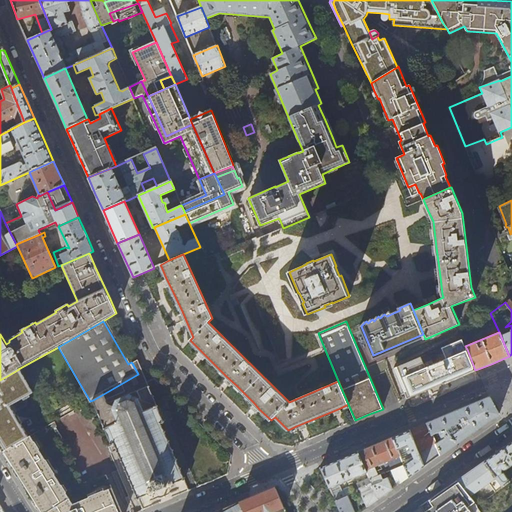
[(455,378),(475,370),(467,349),(414,372),(422,392),(431,388),(455,378)]
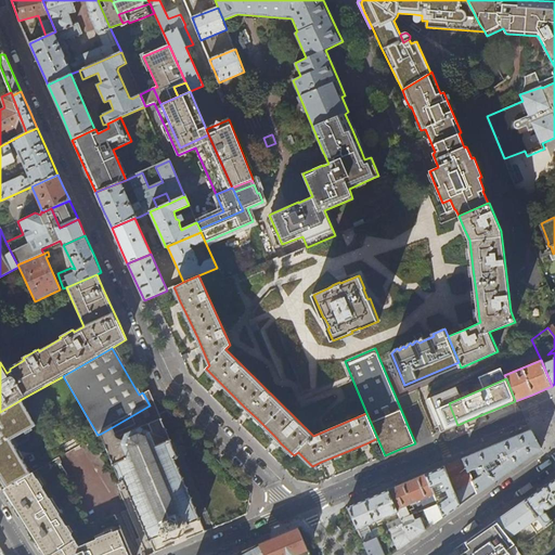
[(150,405),(101,434),(121,481),(125,480),(150,541),(160,537),(162,537),(165,538),(168,537),(169,532),(170,532),(181,528),(185,529),(188,528),(190,525),(191,524),(199,519),(198,515),(175,460),(178,457),(152,395),(150,390),(143,394),(150,405)]
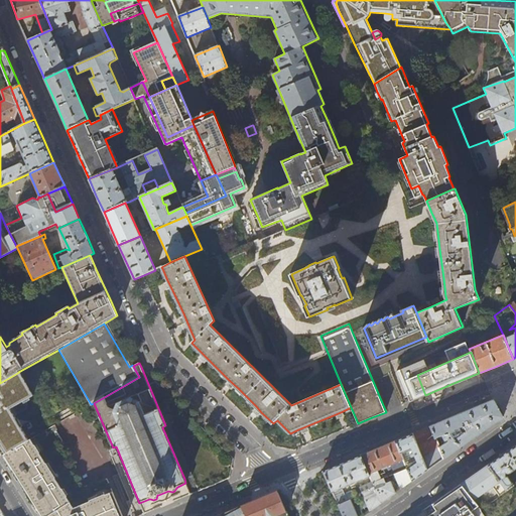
[(32,396),(19,372),(0,383),(0,452),(2,456),(28,440),(10,409),(32,396)]
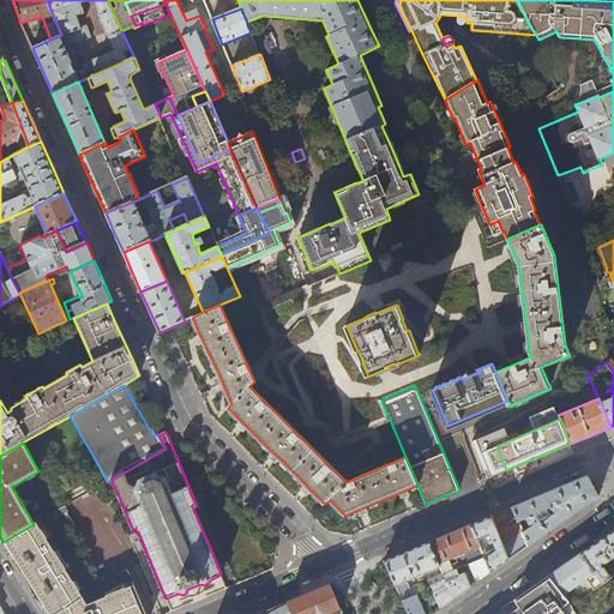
[(567,519),(600,497),(594,486),(588,475),(547,493),(512,507),(529,546),(567,519)]
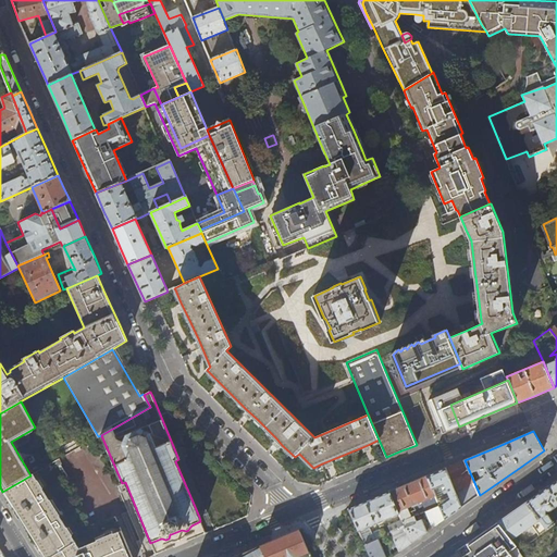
[(75,479),(94,469),(87,457),(91,455),(86,444),(63,456),(75,479)]
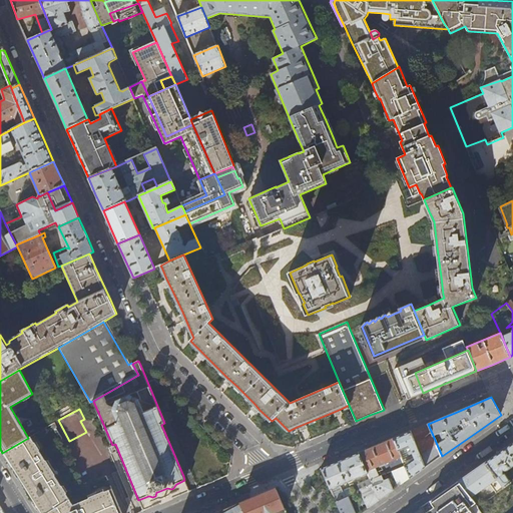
[(412,430),(410,431),(425,468),(434,461),(442,456),(428,424),(412,430)]
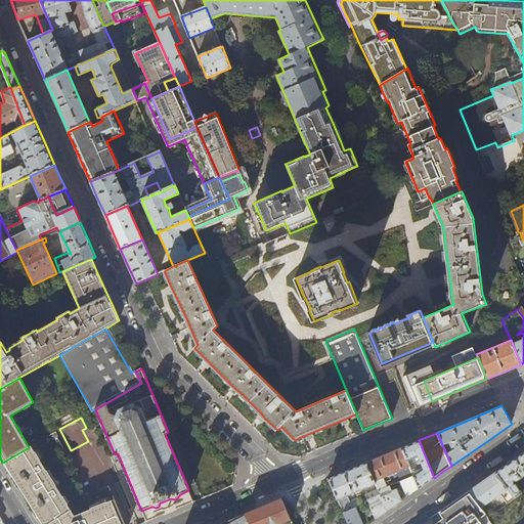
[(434,478),(419,440),(415,442),(402,447),(410,467),(413,476),(420,488),(425,484),(434,478)]
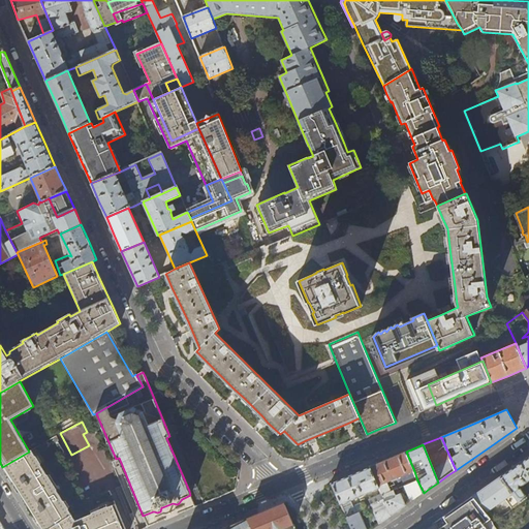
[(124,528),(114,504),(74,521),(66,507),(31,450),(29,452),(2,467),(3,468),(3,467),(12,483),(17,489),(16,489),(35,521),(40,528),(124,528)]
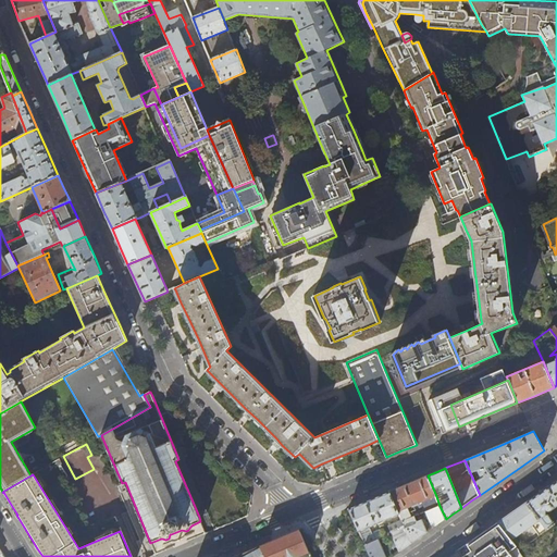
[(407,484),(390,492),(406,528),(418,522),(417,520),(415,516),(411,517),(407,508),(412,506),(412,507),(419,505),(419,503),(436,496),(428,475),(407,484)]
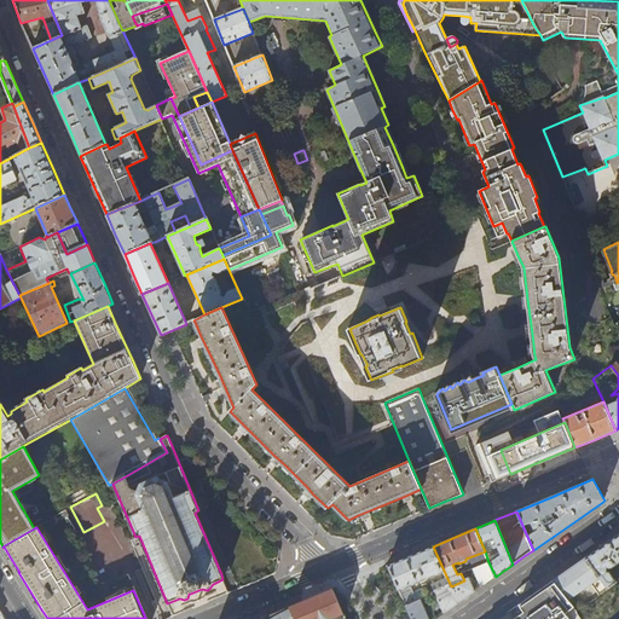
[(618,533),(605,544),(585,557),(607,589),(617,582),(609,572),(607,572),(608,567),(609,568),(611,568),(612,567),(618,561),(618,533)]
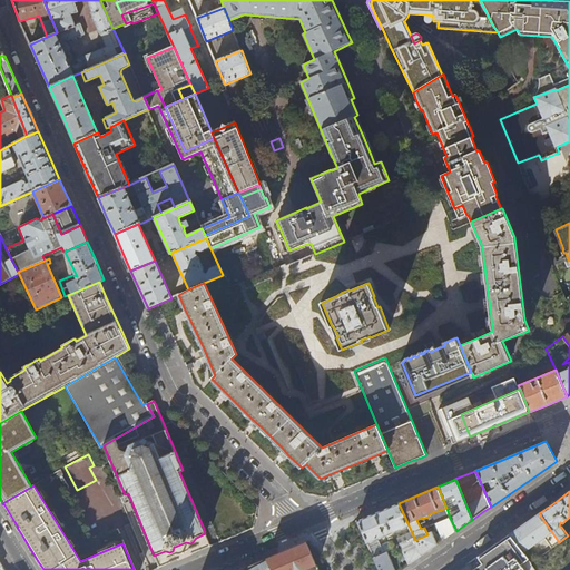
[(415,540),(399,503),(377,512),(357,520),(379,569),(400,569),(402,569),(399,562),(393,567),(387,553),(387,552),(384,553),(380,547),(375,539),(404,528),(406,533),(397,537),(405,559),(409,564),(422,556),(415,540)]
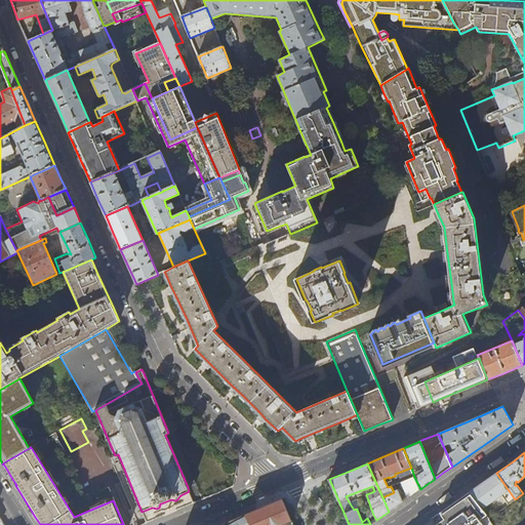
[(483,482),(470,492),(482,509),(498,496),(506,507),(515,499),(496,473),(483,482)]
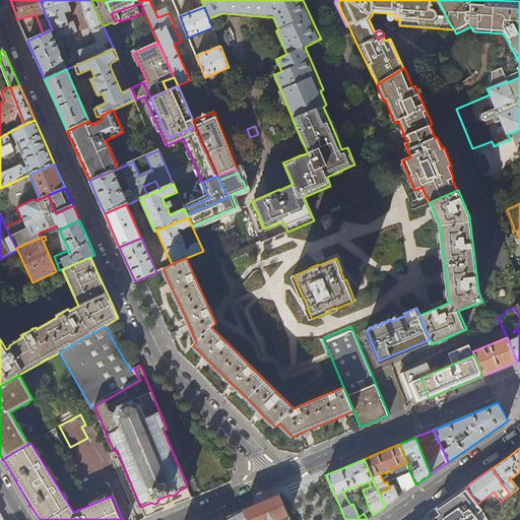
[(403,494),(416,484),(410,472),(397,477),(403,494)]
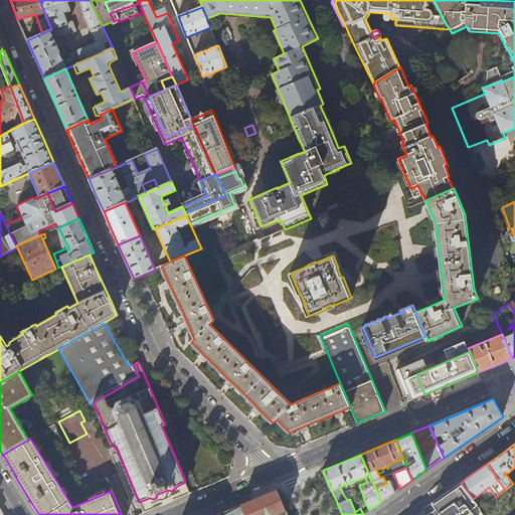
[(386,483),(375,488),(381,502),(388,497),(395,492),(394,490),(396,489),(392,478),(385,481),(386,483)]
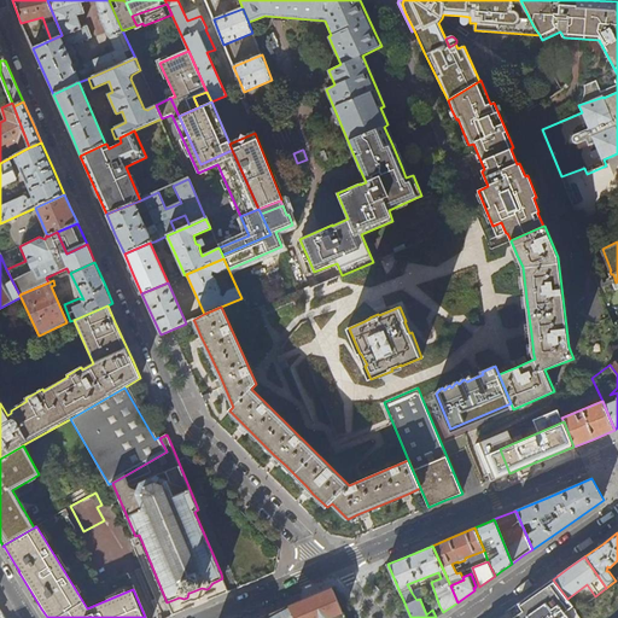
[(508,611),(513,617),(579,617),(576,612),(577,611),(571,601),(567,599),(553,579),(508,611)]
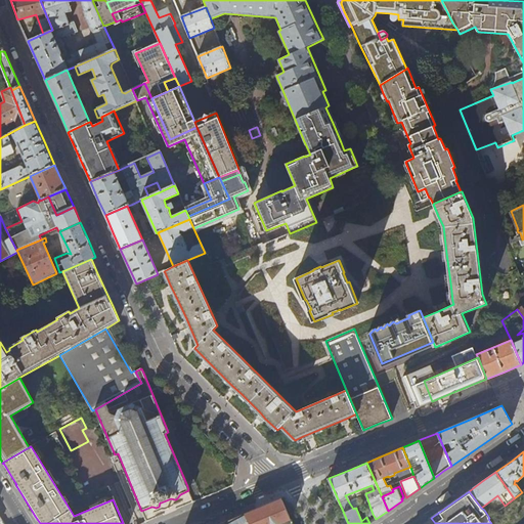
[(361,507),(357,497),(353,498),(349,503),(353,509),(356,508),(356,509),(361,507)]
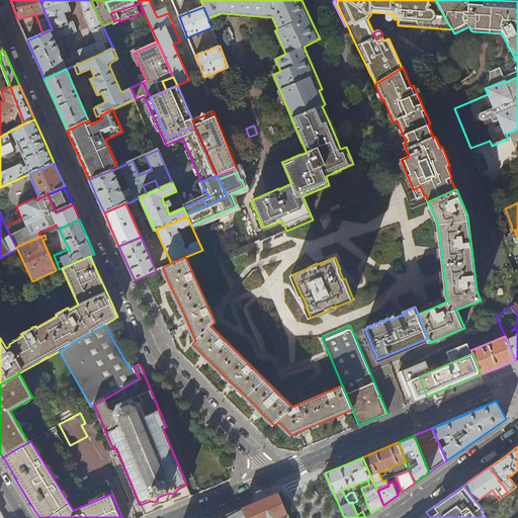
[(262,499),(243,507),(248,517),(277,517),(279,517),(287,514),(278,493),(262,499)]
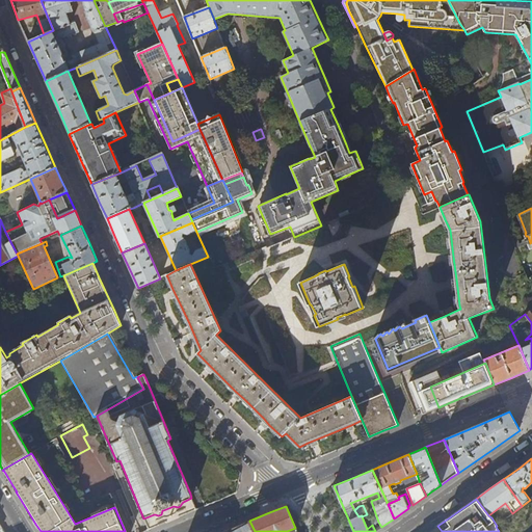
[(502,510),(491,517),(497,526),(507,517),(502,510)]
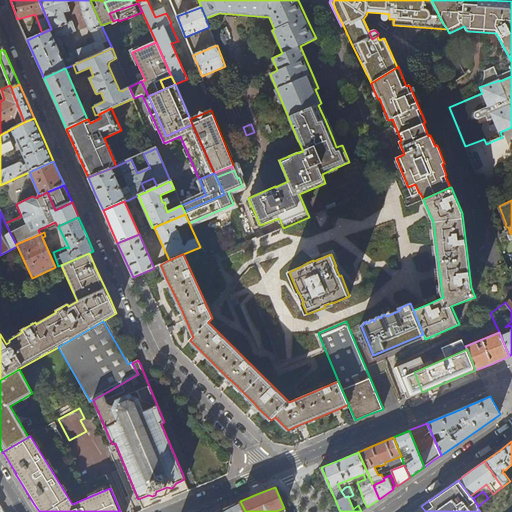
[(228,506),(218,511),(219,511),(245,511),(240,501),(228,506)]
